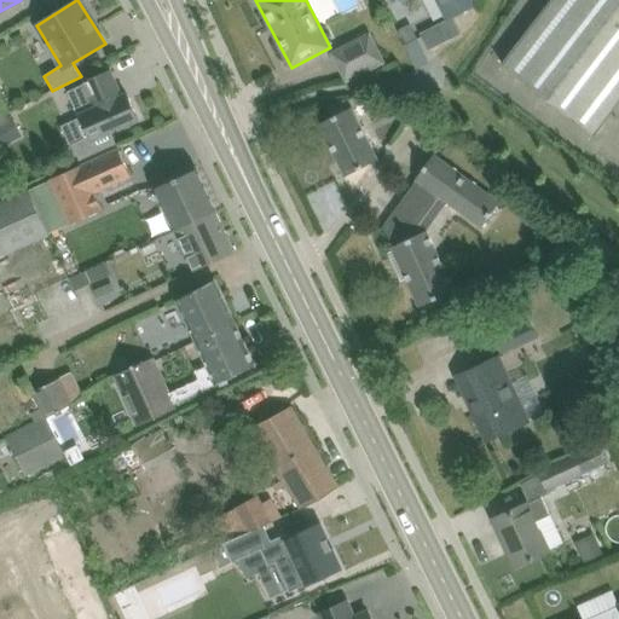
[(435,0),(446,21),(478,5),(475,0),(435,0)]
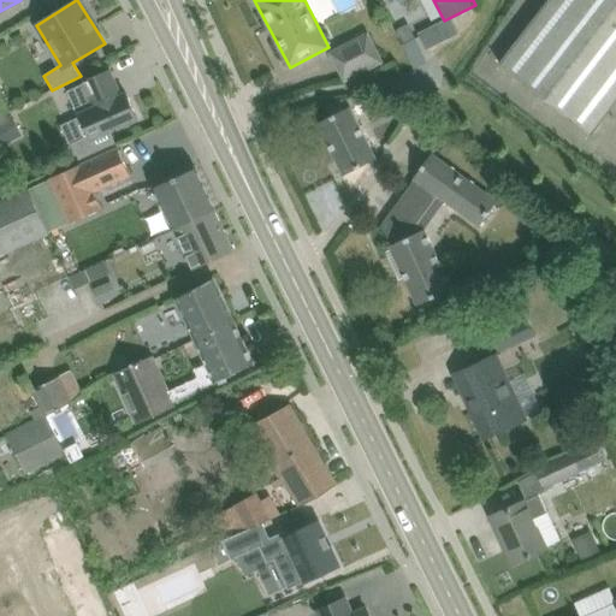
[(615,0),(548,0),(499,64),(575,122),(615,69),(615,0)]
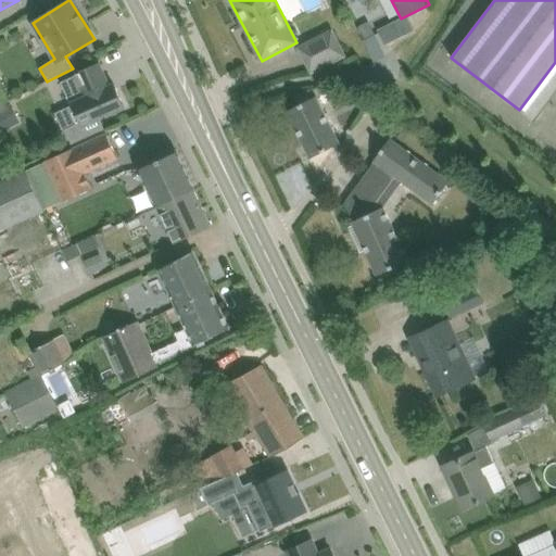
[(407,15),(381,29),(389,42),(415,28),(407,15)]
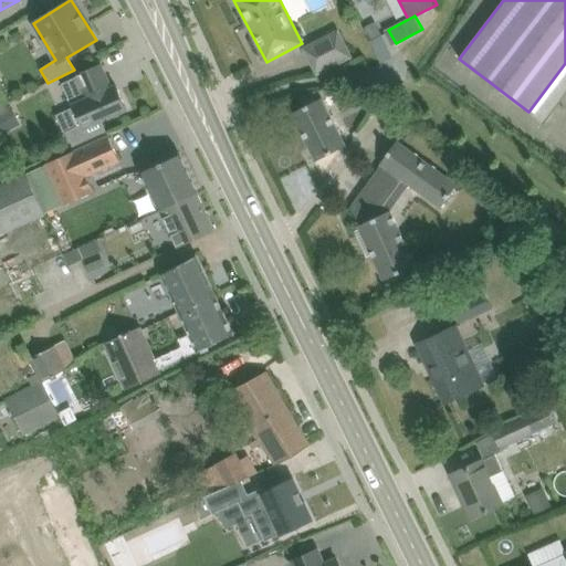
[(374,22),(363,28),(369,42),(381,37),(374,22)]
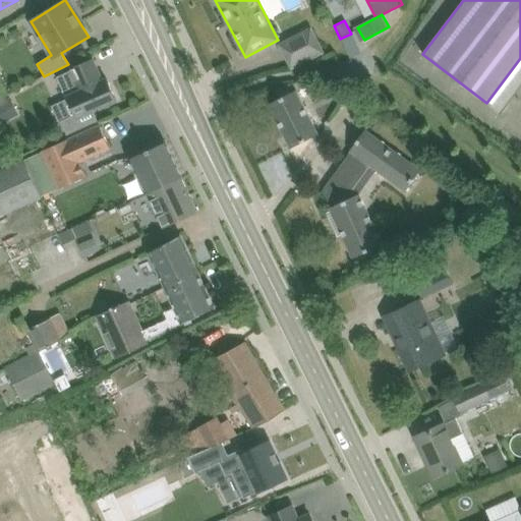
[(311,29),(280,45),(292,68),(324,52),(311,29)]
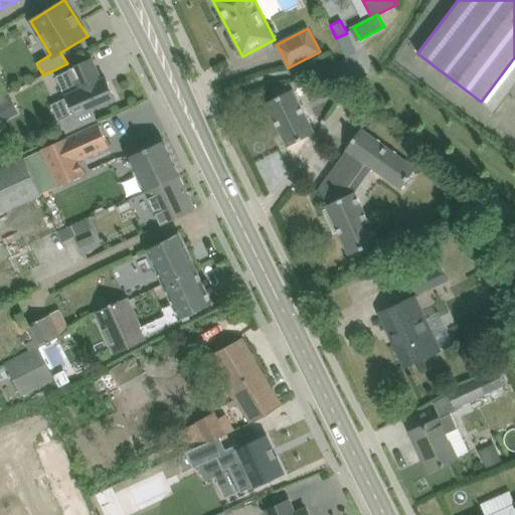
[(514,57),(481,102),(495,113),(510,94),(514,97),(514,57)]
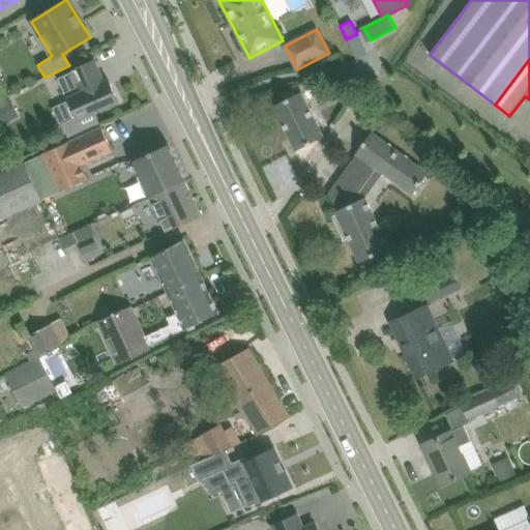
[(104,82),(94,60),(71,70),(72,72),(57,79),(67,100),(53,108),(64,134),(66,133),(69,139),(99,125),(94,114),(119,102),(109,80),(104,82)]
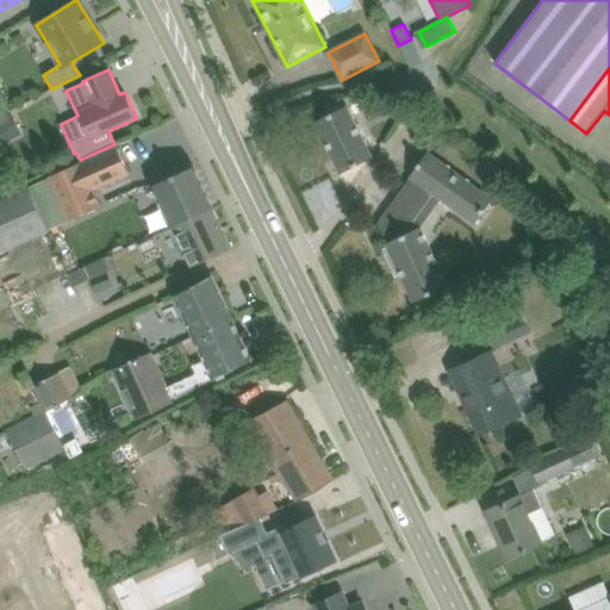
[(347,106),(315,123),(341,174),(373,157),(347,106)]
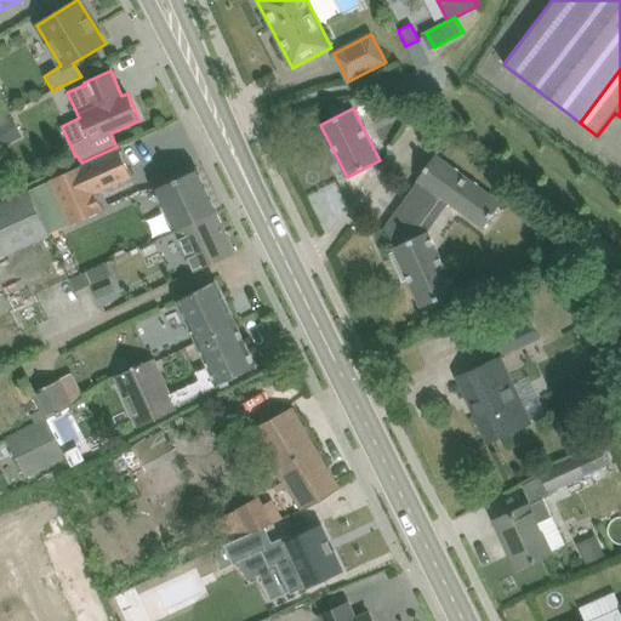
[(95,193),(131,177),(119,151),(51,181),(70,224),(102,210),(95,193)]
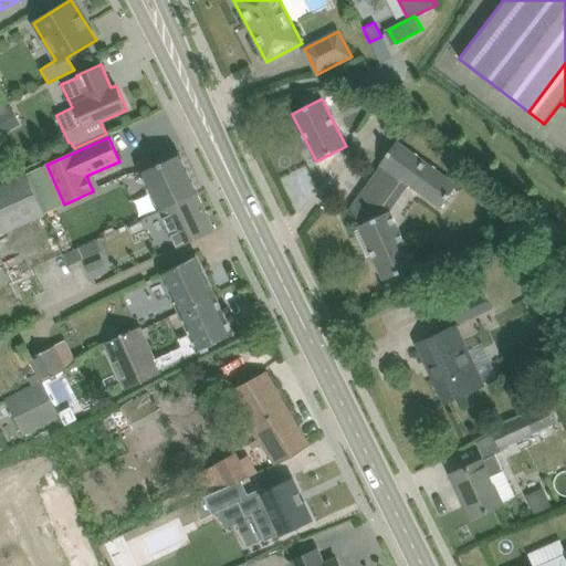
[(381,165),(371,178),(392,192),(402,179),(440,207),(457,185),(415,154),(397,142),(380,164),(381,165)]
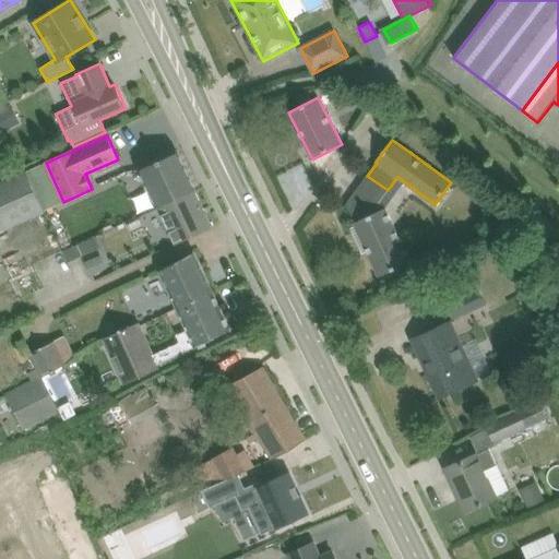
[(141,169),(151,189),(159,207),(194,191),(177,153),(141,169)]
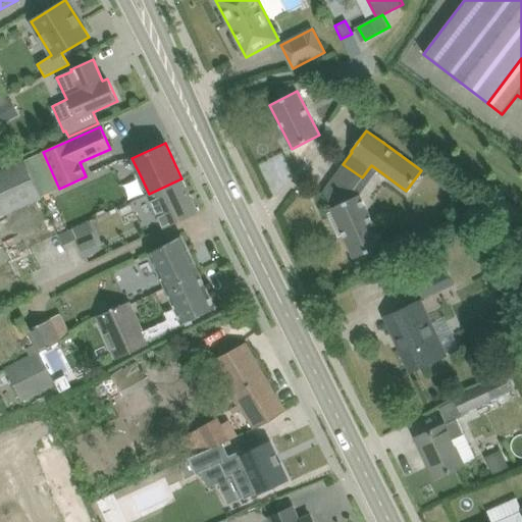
[(59,189),(43,152),(24,160),(41,197),(59,189)]
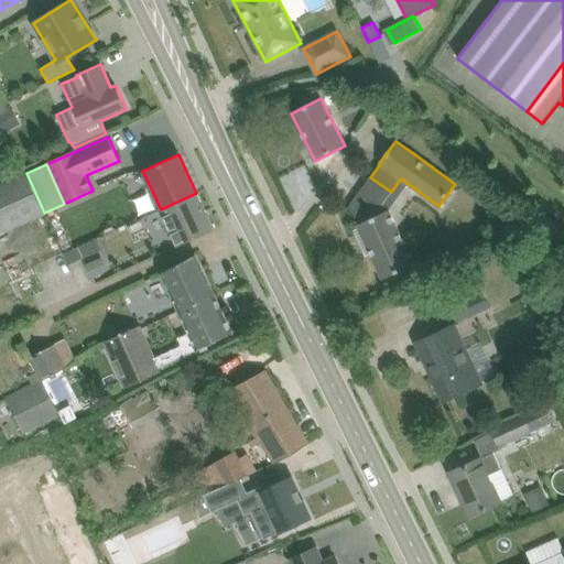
[(26,173),(0,184),(0,231),(44,213),(26,173)]
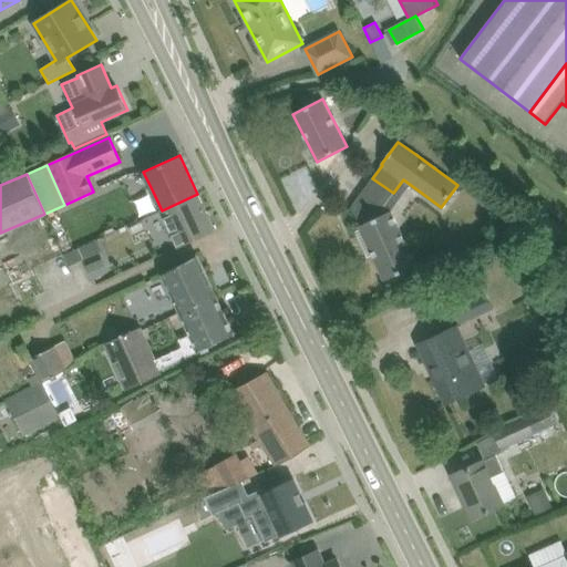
[(393,193),(372,178),(351,207),(360,226),(359,226),(384,280),(404,271),(416,266),(391,212),(382,216),(380,212),(393,193)]
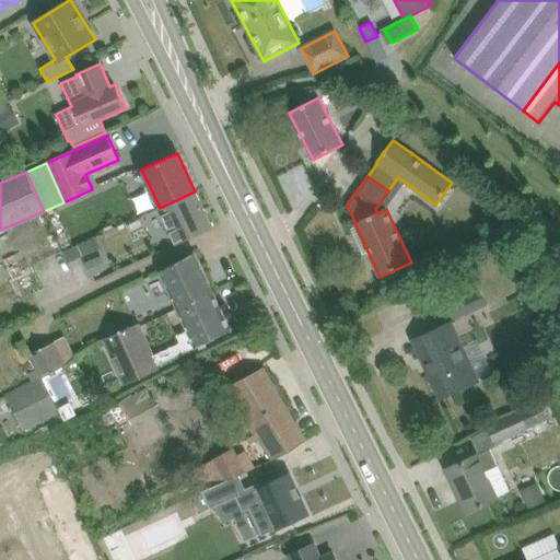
[(195,191),(160,208),(176,244),(211,228),(195,191)]
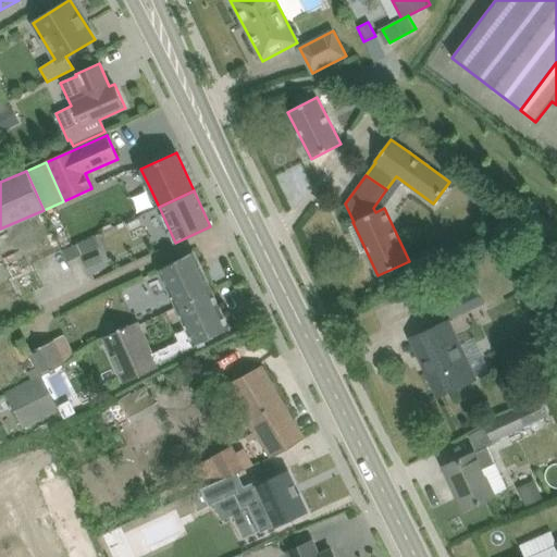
[(194,252),(158,269),(176,308),(211,292),(194,252)]
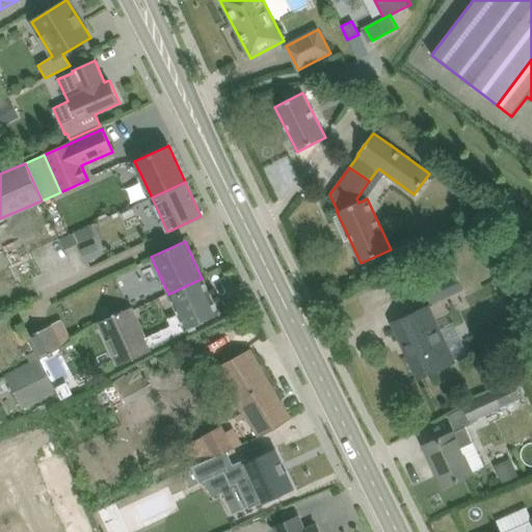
[(95,243),(81,249),(85,262),(100,256),(95,243)]
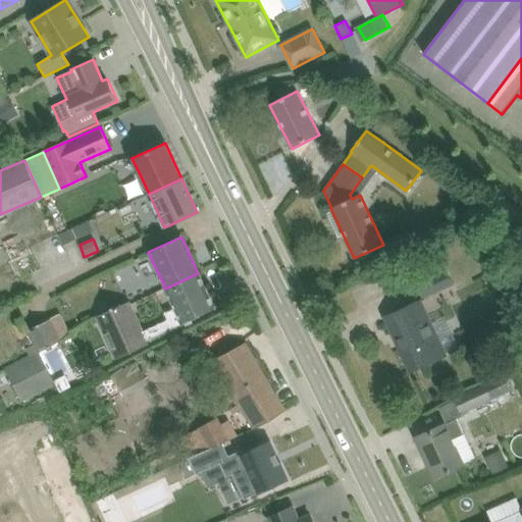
[(521,267),(519,261),(507,267),(513,279),(521,274),(521,267)]
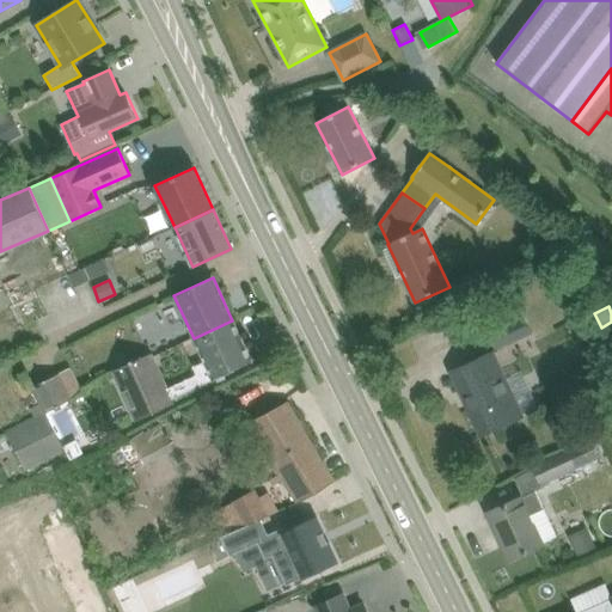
[(522,316),(489,331),(497,349),(530,334),(522,316)]
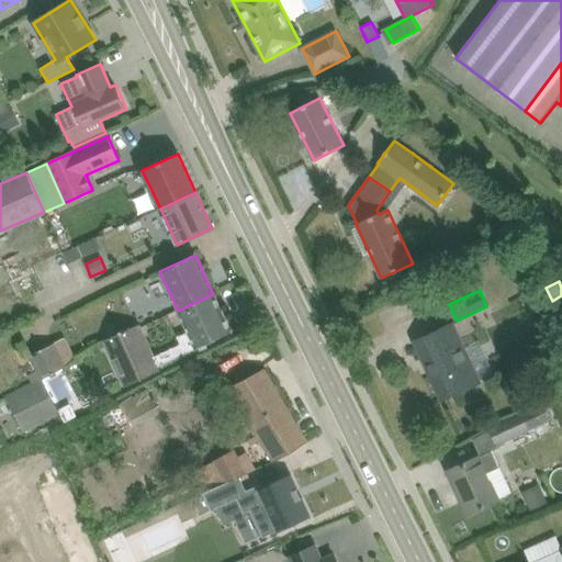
[(137,324),(104,339),(126,388),(159,371),(157,367),(232,333),(213,294),(178,311),(188,332),(178,336),(182,344),(153,357),(137,324)]
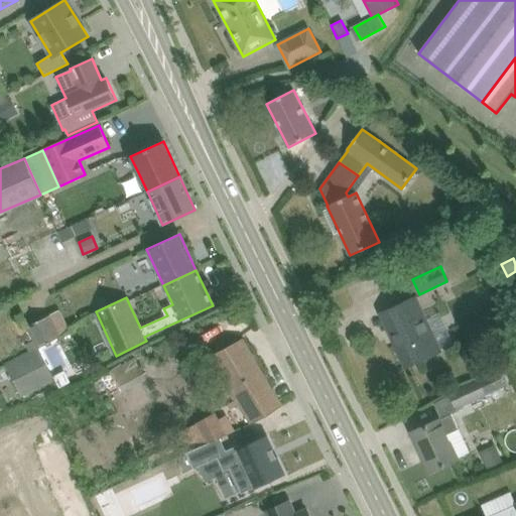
[(415,297),(399,305),(381,313),(406,367),(440,351),(415,297)]
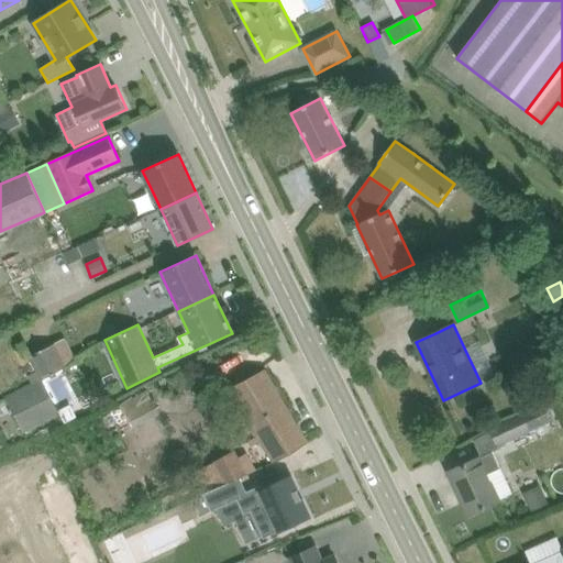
[(29,357),(41,379),(77,361),(66,339),(29,357)]
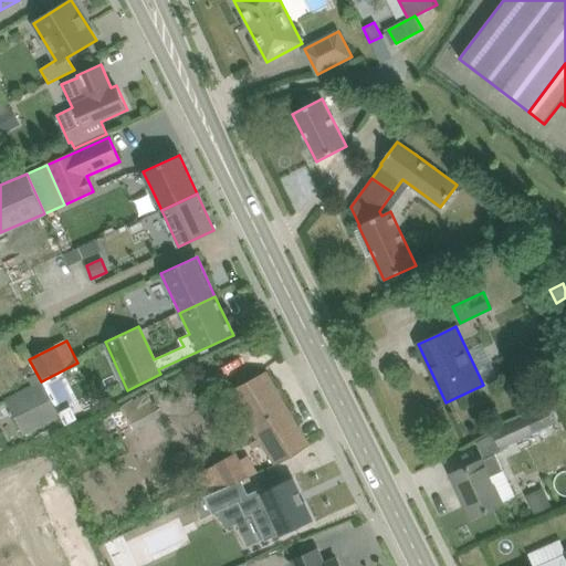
[(265,371),(247,383),(229,394),(258,440),(251,444),(253,449),(261,444),(274,465),(308,446),(265,371)]
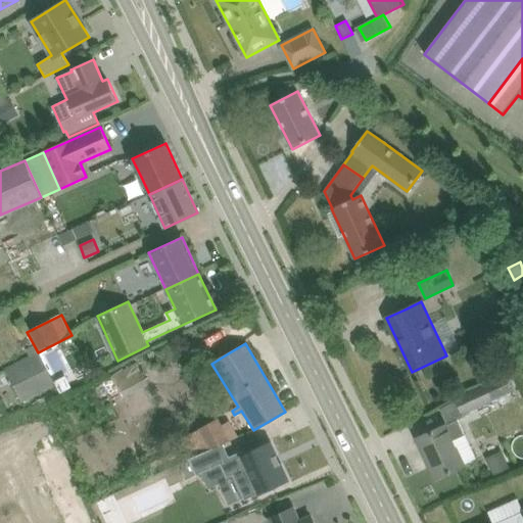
[(38,354),(5,371),(21,402),(54,385),(38,354)]
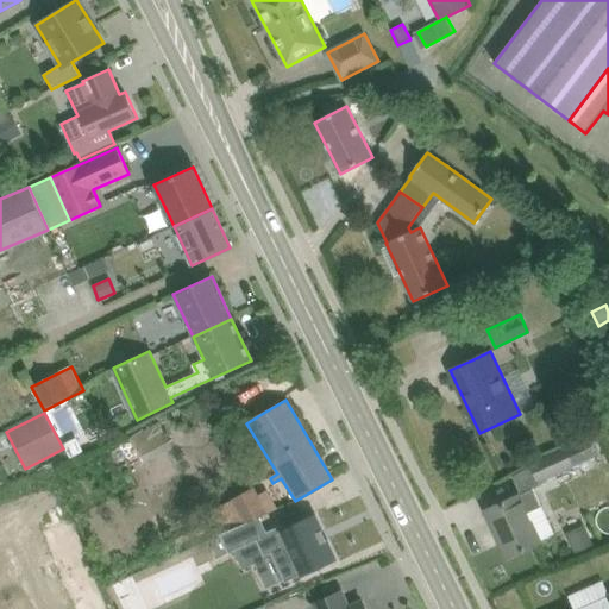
[(129,439),(140,463),(173,449),(162,424),(129,439)]
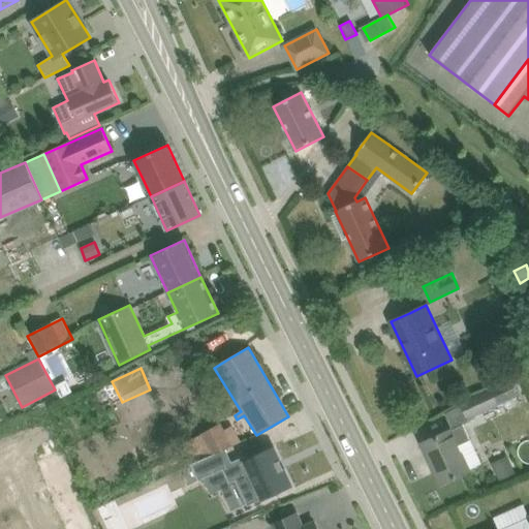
[(511,379),(462,402),(468,417),(519,395),(511,379)]
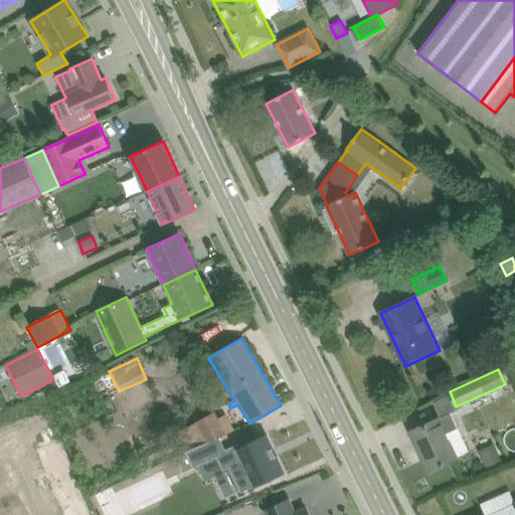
[(65,371),(54,376),(60,387),(70,382),(65,371)]
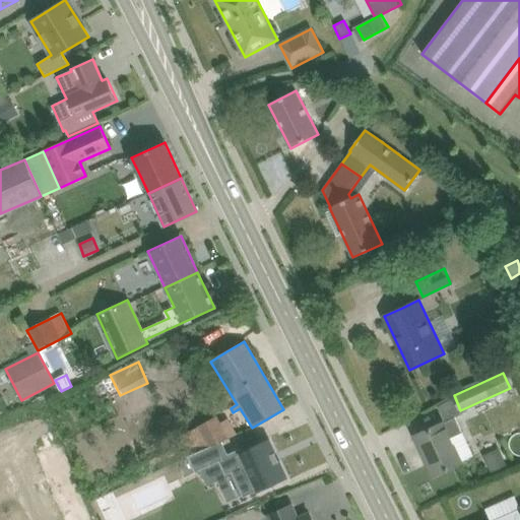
[(198,425),(183,434),(192,452),(229,436),(217,413),(198,425)]
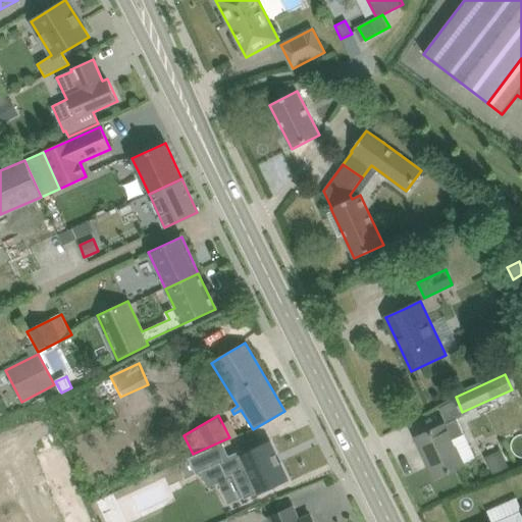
[(435,428),(417,436),(430,467),(435,477),(463,464),(463,463),(452,440),(464,434),(457,419),(445,424),(435,428)]
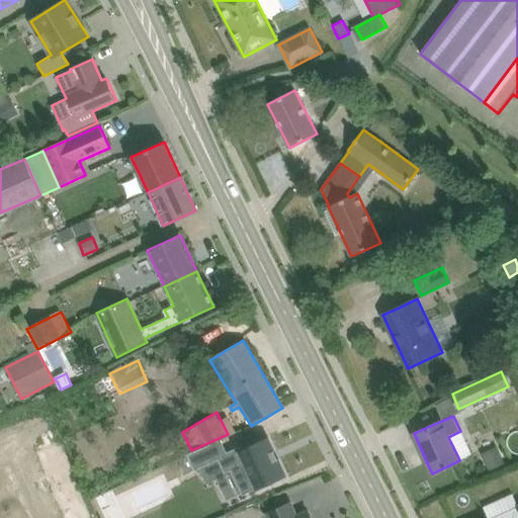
[(228,454),(219,459),(225,472),(230,470),(242,496),(257,489),(266,485),(284,477),(267,439),(266,437),(228,454)]
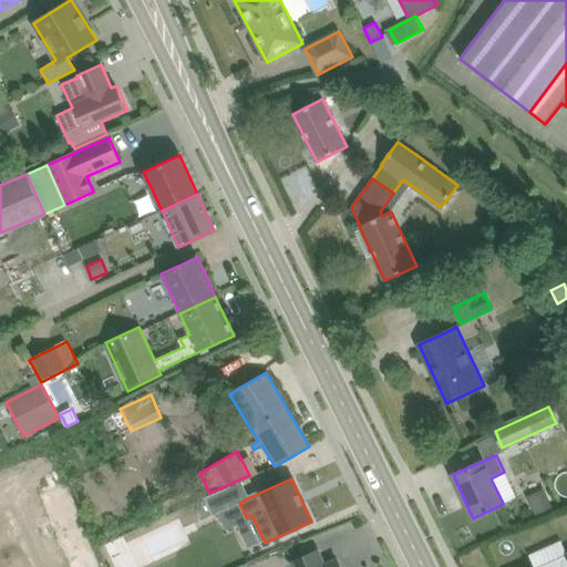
[(241,482),(206,498),(196,503),(204,517),(214,513),(214,514),(239,503),(249,497),(241,482)]
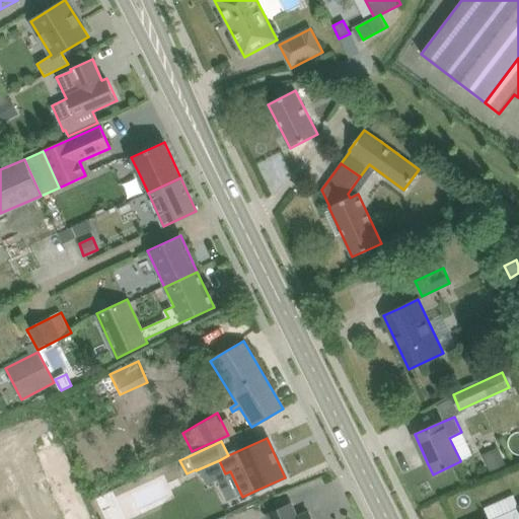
[(311,518),(308,512),(298,517),(292,504),(266,516),(267,518),(311,518)]
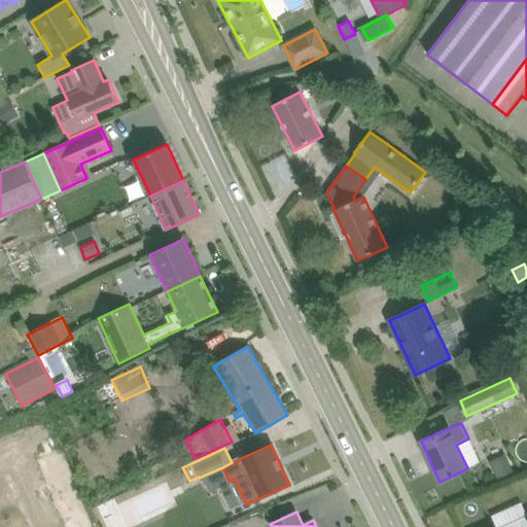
[(526,526),(526,515),(500,526),(526,526)]
